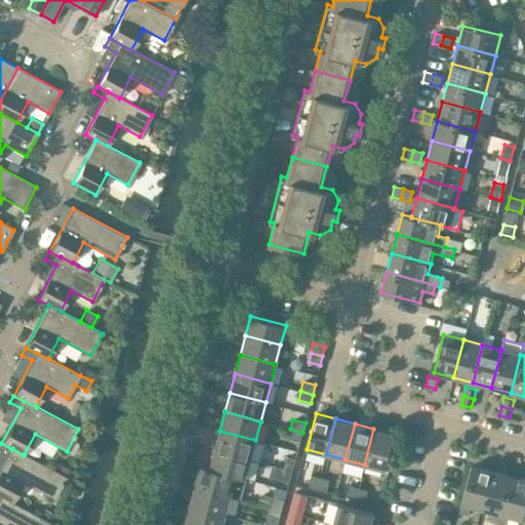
[(300,441),(303,433),(290,429),(288,438),(300,441)]
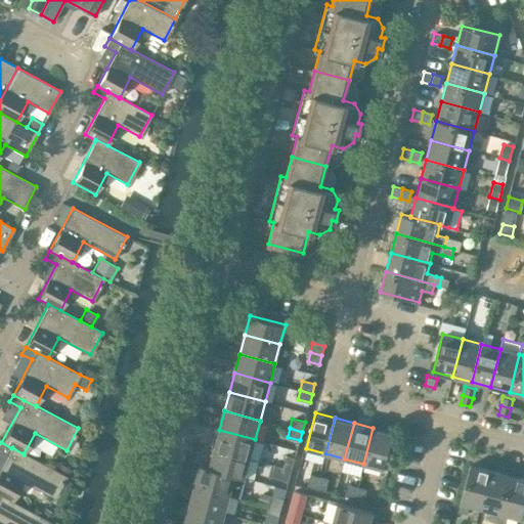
[(373,428),(363,464),(383,469),(393,433),(373,428)]
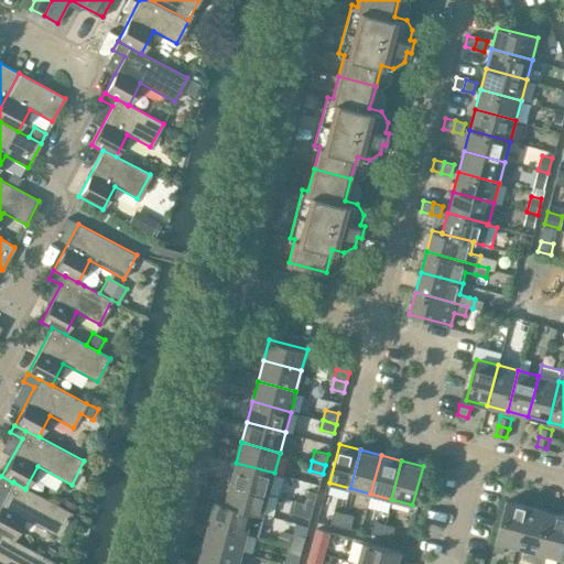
[(236,463),(230,483),(269,494),(274,473),(236,463)]
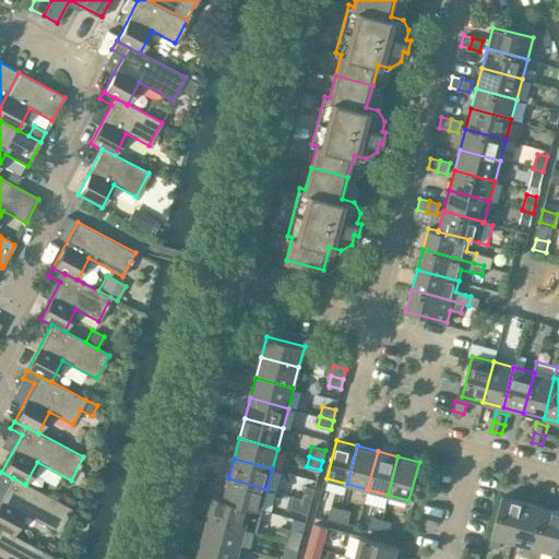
[(59,501),(25,484),(25,485),(13,477),(12,478),(1,472),(0,474),(0,480),(9,486),(0,501),(0,528),(12,535),(13,535),(24,513),(58,532),(70,509),(71,508),(59,501)]
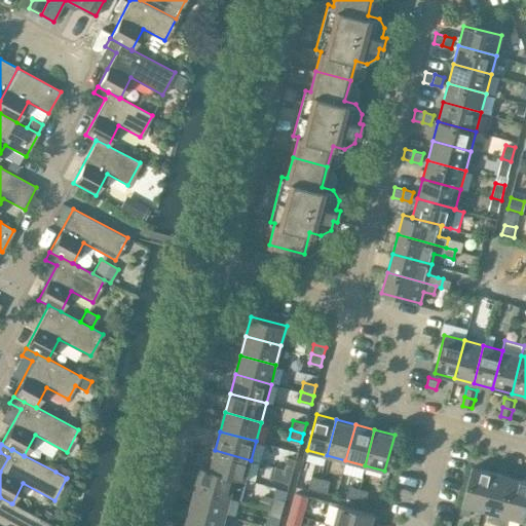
[(215,450),(210,468),(210,470),(236,477),(235,478),(246,480),(251,460),(215,450)]
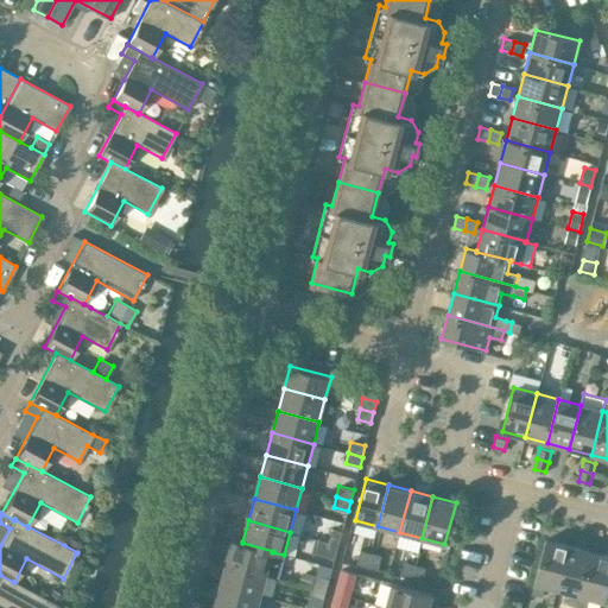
[(327,531),(324,540),(337,544),(341,534),(327,531)]
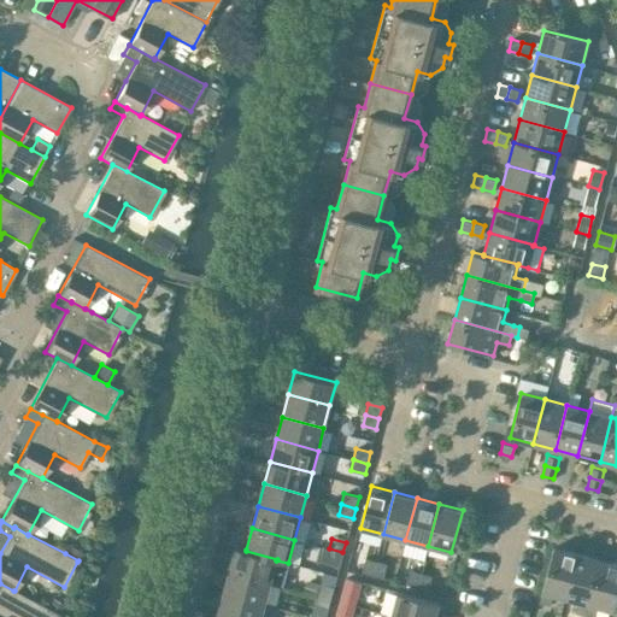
[(69,546),(65,553),(78,560),(77,562),(80,563),(84,553),(69,546)]
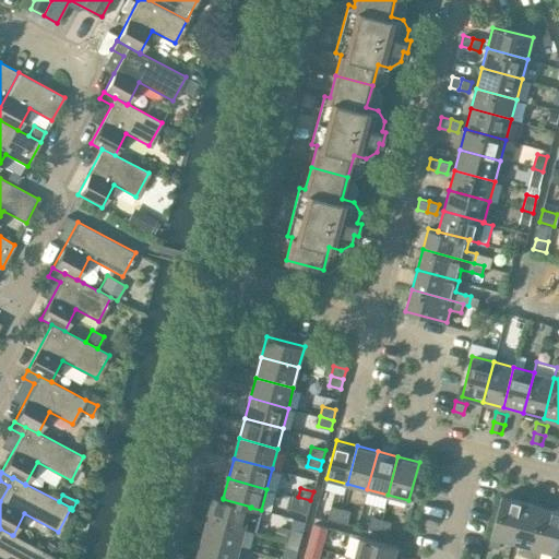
[(213,496),(207,516),(245,527),(256,530),(261,510),(250,508),(251,507),(223,499),(223,498),(213,496)]
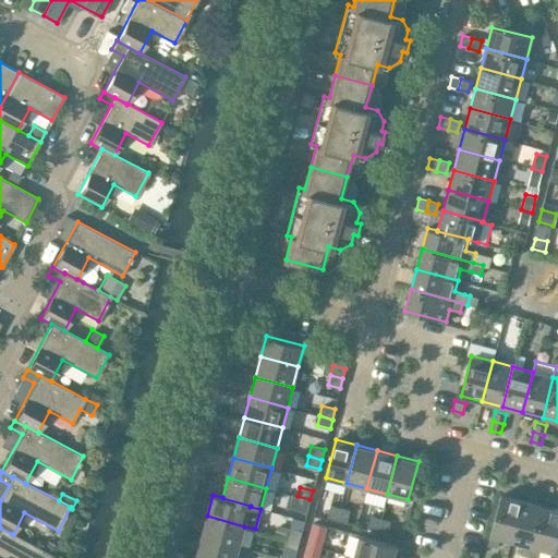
[(500,537),(511,540),(522,500),(500,495),(487,545),(497,547),(500,537)]
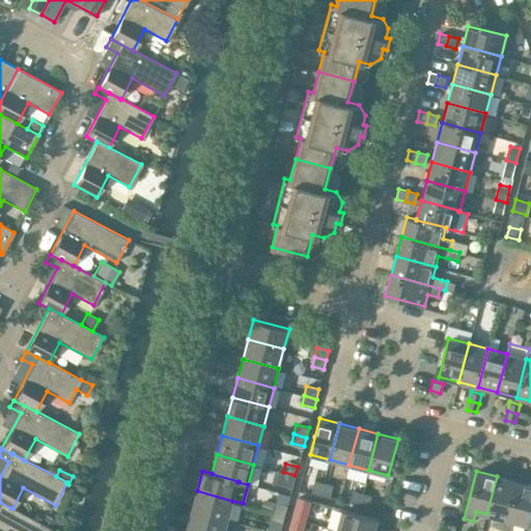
[(295,475),(283,472),(281,481),(292,484),(295,475)]
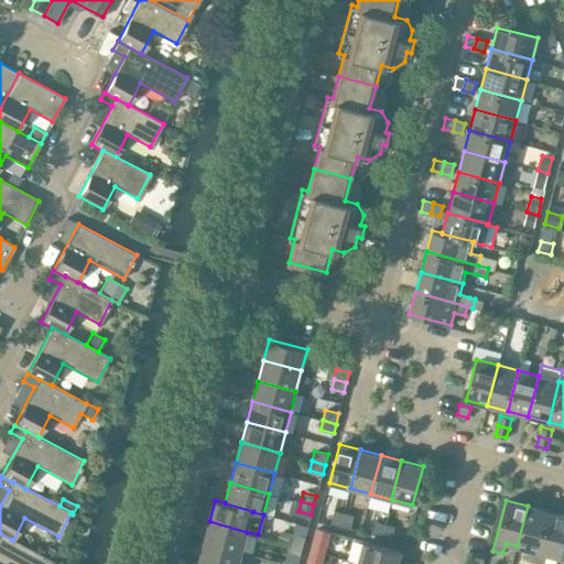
[(548,511),(528,506),(517,545),(528,549),(524,560),(534,562),(548,511)]
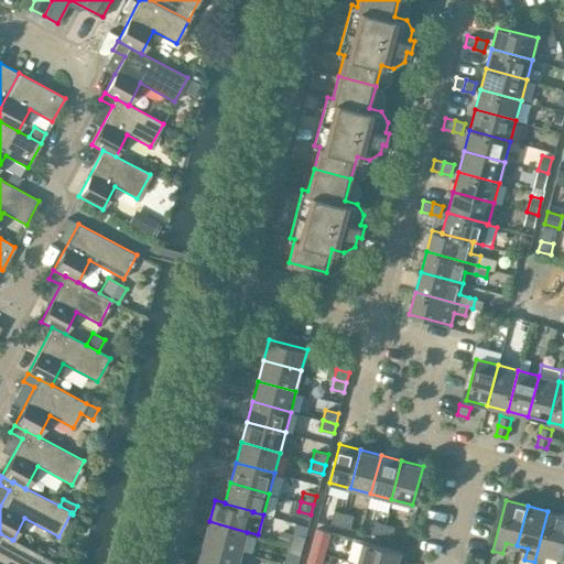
[(340,525),(344,513),(334,510),(331,522),(340,525)]
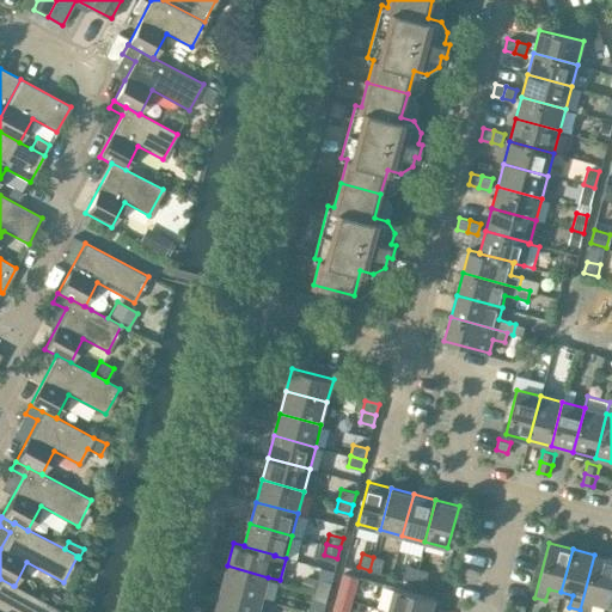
[(611,576),(611,560),(594,555),(580,610),(588,611),(589,611),(593,601),(605,604),(611,576)]
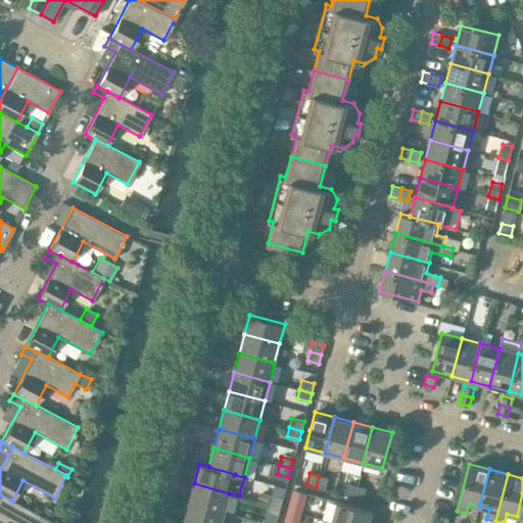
[(328,478),(319,476),(316,487),(325,489),(328,478)]
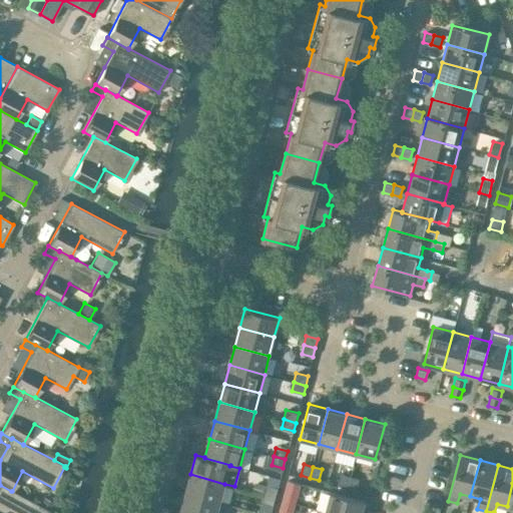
[(220,502),(224,484),(190,474),(185,493),(220,502)]
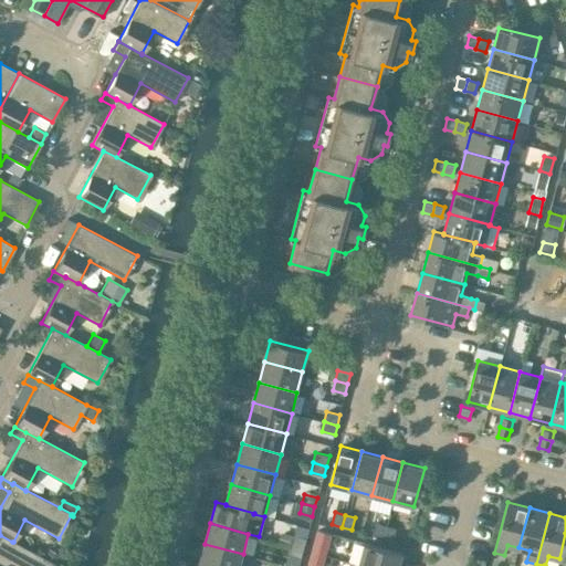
[(383,538),(386,525),(376,523),(374,536),(383,538)]
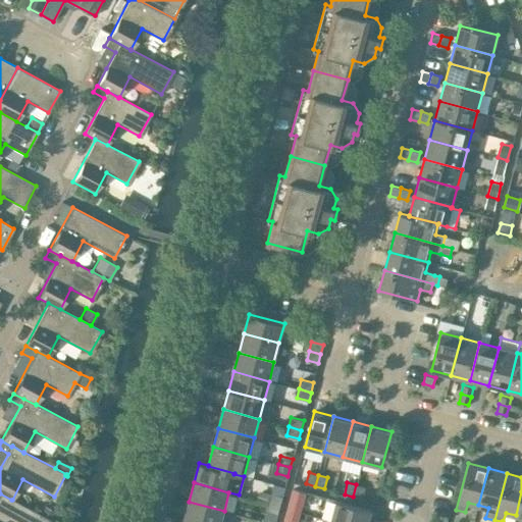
[(356,484),(353,497),(362,499),(365,487),(356,484)]
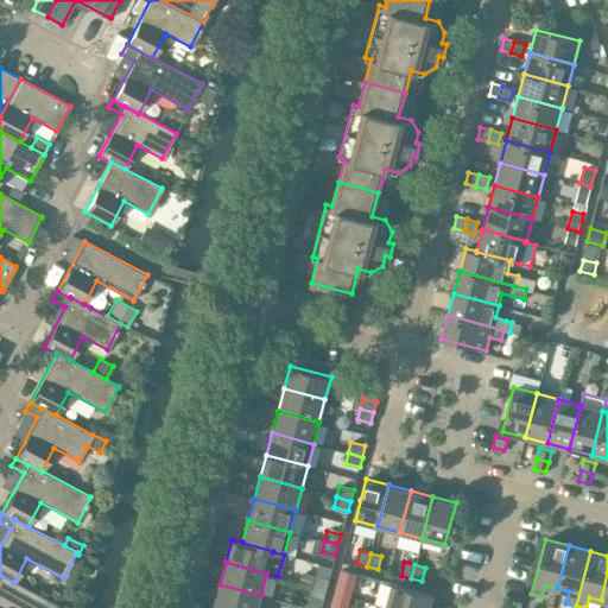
[(46,599),(14,582),(13,582),(0,575),(0,607),(62,607),(63,607),(58,606),(46,599)]
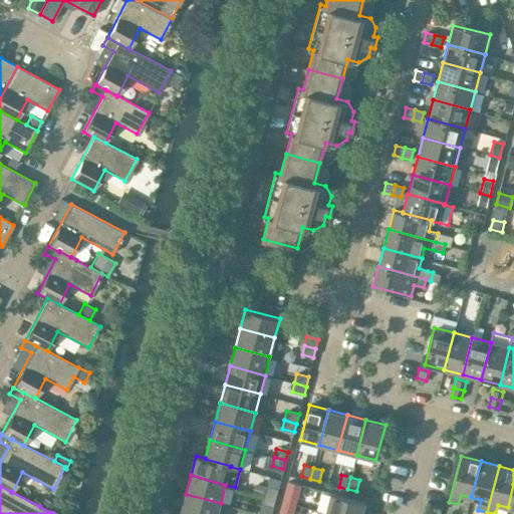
[(266,486),(264,495),(276,498),(278,489),(266,486)]
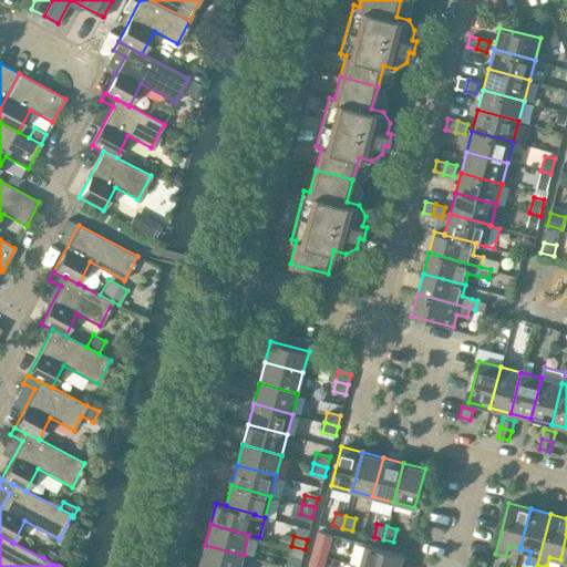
[(315,543),(312,553),(326,556),(328,546),(315,543)]
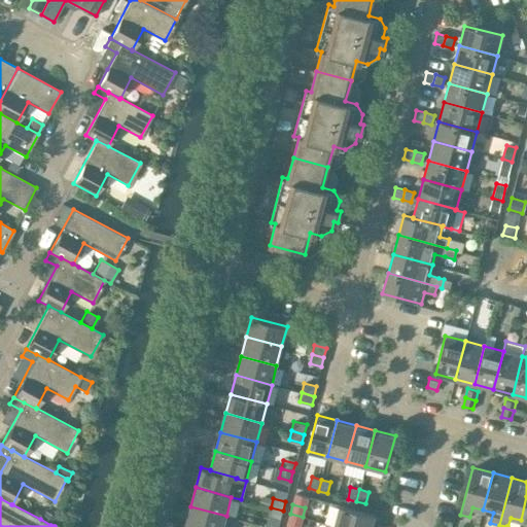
[(334,525),(340,526),(371,526),(375,515),(339,505),(334,525)]
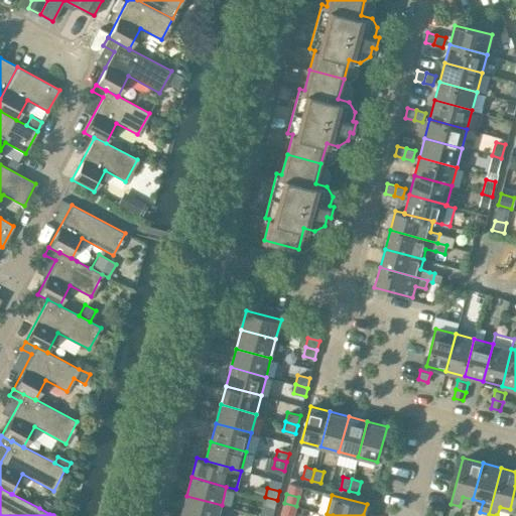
[(186,496),(181,515),(186,515),(218,515),(222,505),(186,496)]
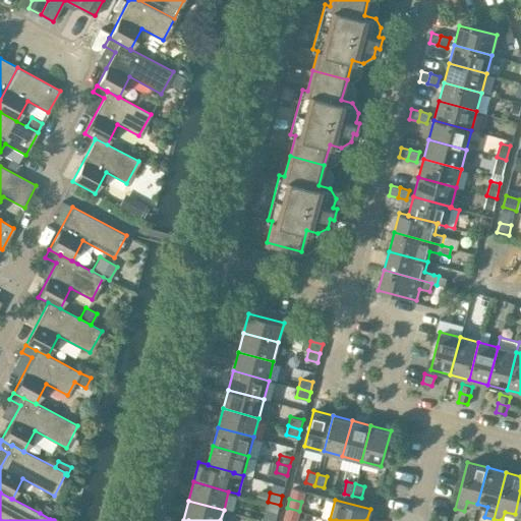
[(278,514),(280,505),(268,502),(266,510),(278,514)]
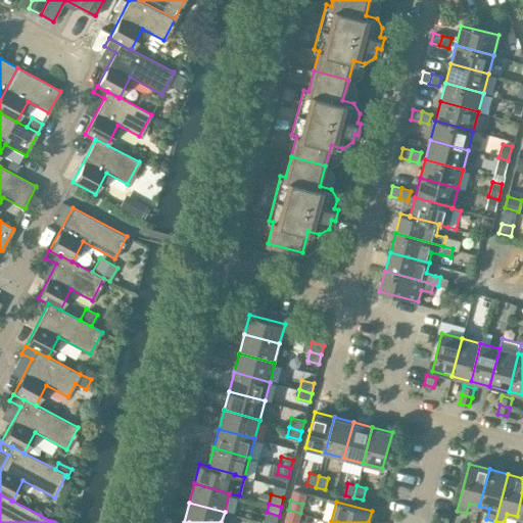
[(44,508),(40,515),(50,521),(54,514),(44,508)]
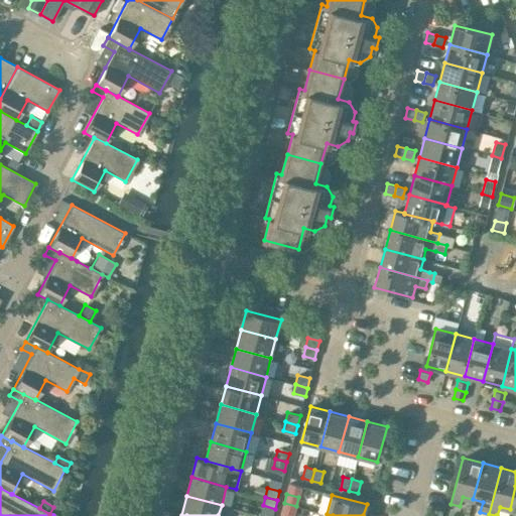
[(296,506),(284,503),(283,507),(281,512),(294,515),(296,506)]
